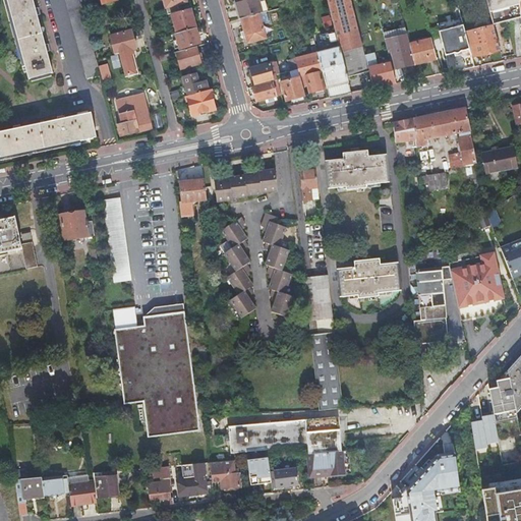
[(7,0),(30,80),(42,76),(53,73),(47,52),(51,51),(49,45),(45,46),(37,15),(40,14),(39,8),(36,9),(33,0),(7,0)]
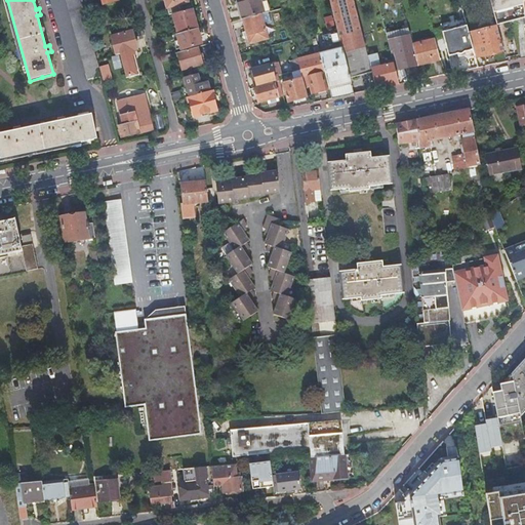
[(66,0),(88,80),(102,77),(97,61),(91,36),(81,0),(66,0)]
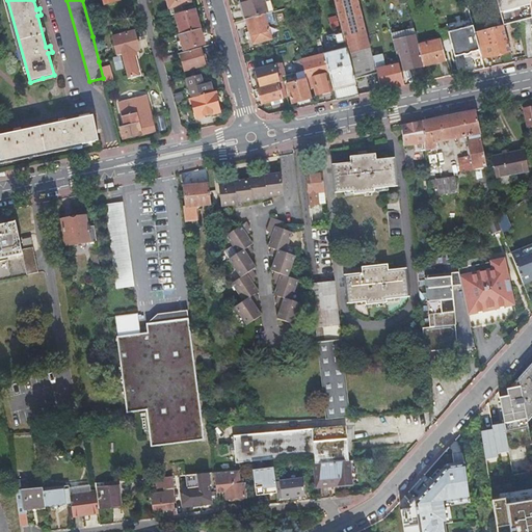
[(240,0),(245,20),(265,15),(267,15),(263,0),(240,0)]
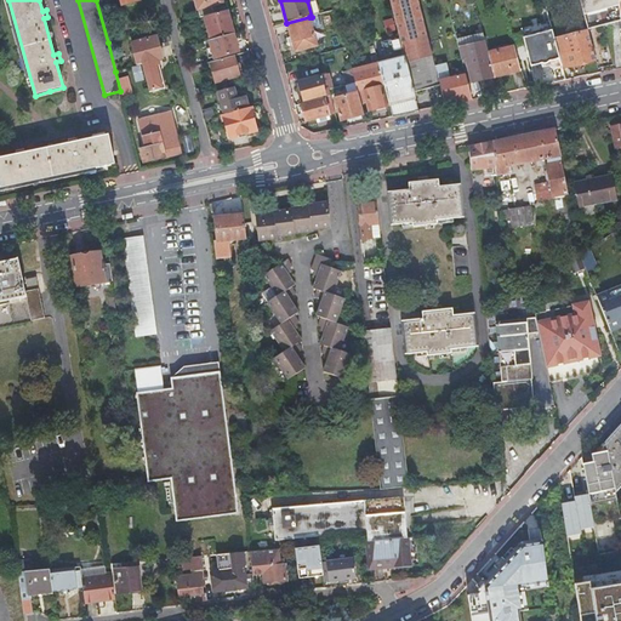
[(414,93),(440,86),(437,73),(417,0),(388,0),(389,1),(399,39),(414,93)]
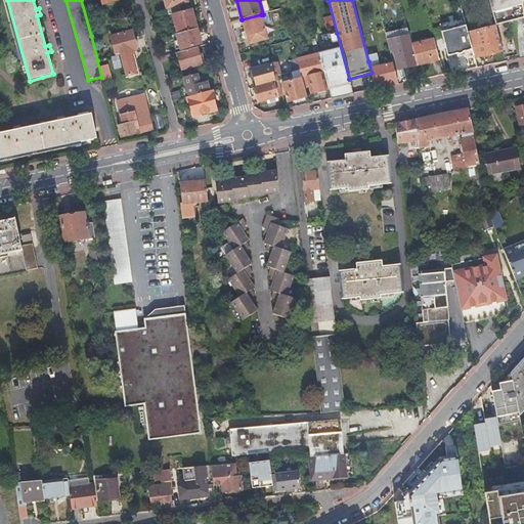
[(489,0),(495,25),(523,18),(523,17),(523,12),(522,2),(521,0),(489,0)]
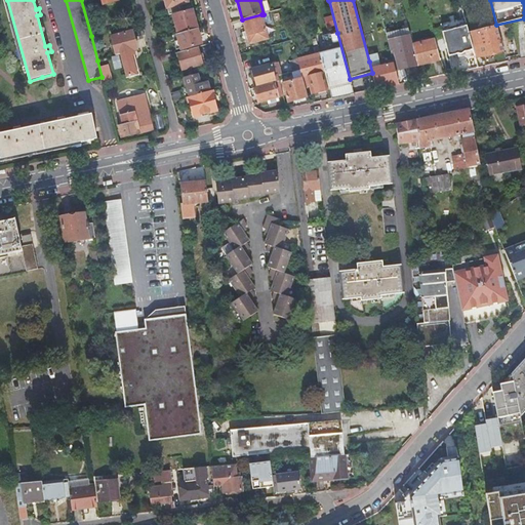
[(197,29),(192,9),(172,14),(178,35),(197,29)]
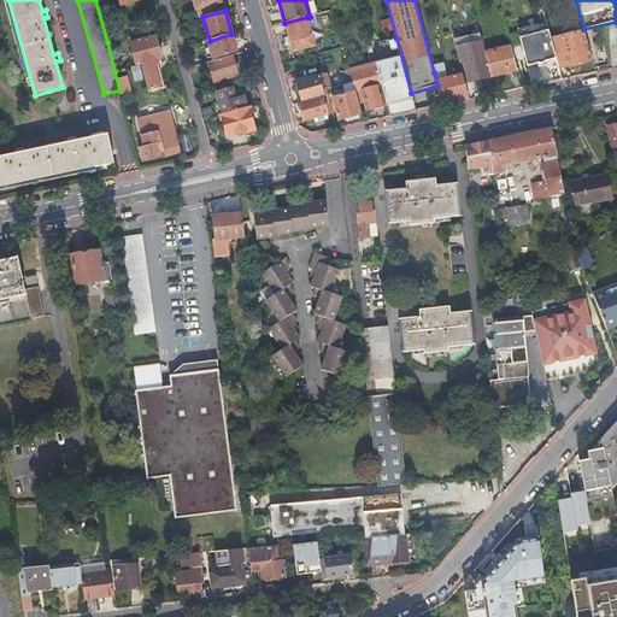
[(307,17),(285,23),(293,52),(315,46),(310,28),(318,25),(316,15),(310,17),(307,17)]
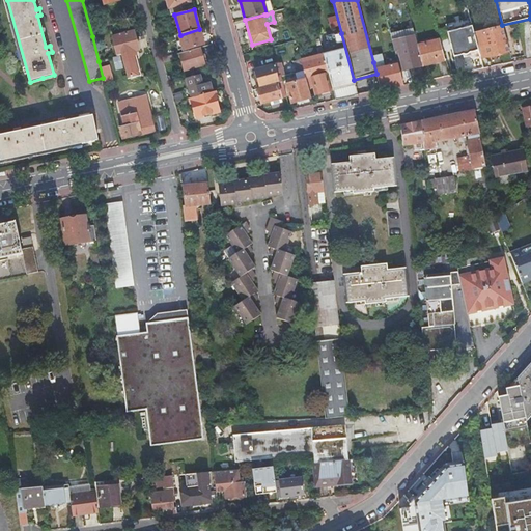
[(92,35),(99,34),(94,19),(88,21),(92,35)]
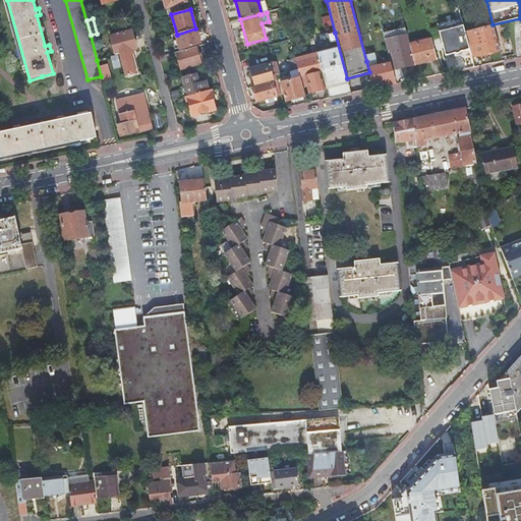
[(479,56),(500,51),(494,25),(465,33),(466,39),(470,52),(477,50),(479,56)]
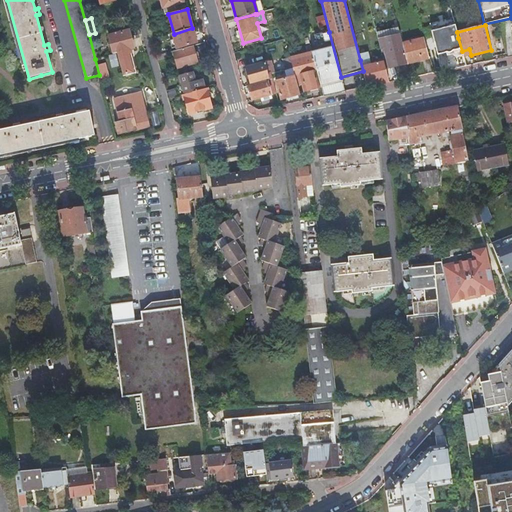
[(389,68),(407,64),(402,44),(397,26),(376,32),(380,50),(384,49),(389,68)]
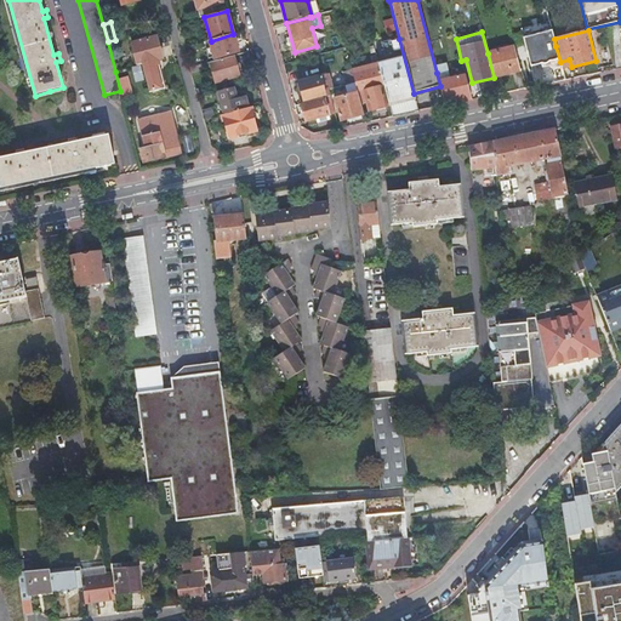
[(238,52),(233,34),(211,41),(209,41),(215,60),(238,52)]
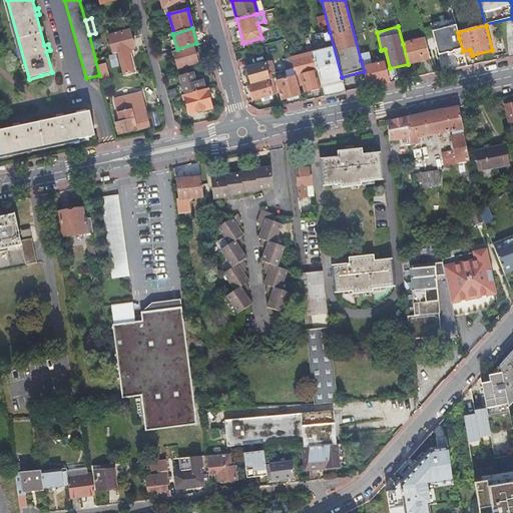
[(124,77),(137,74),(130,50),(134,49),(129,31),(109,36),(114,55),(117,54),(124,77)]
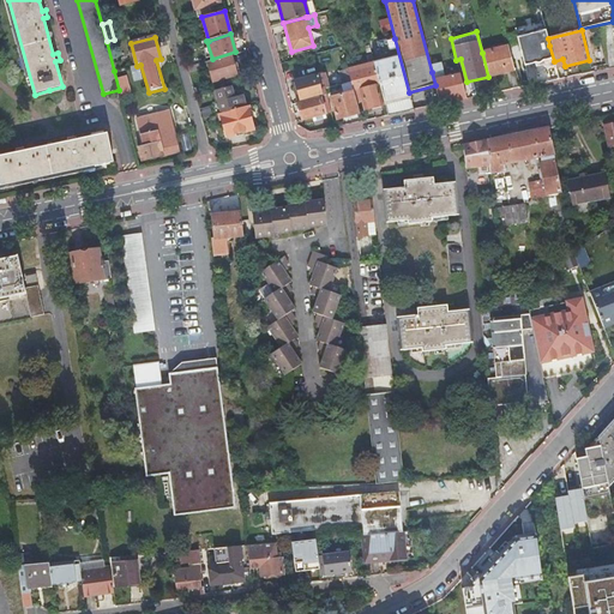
[(389,116),(414,110),(409,92),(395,38),(378,42),(383,61),(374,64),(380,85),(389,116)]
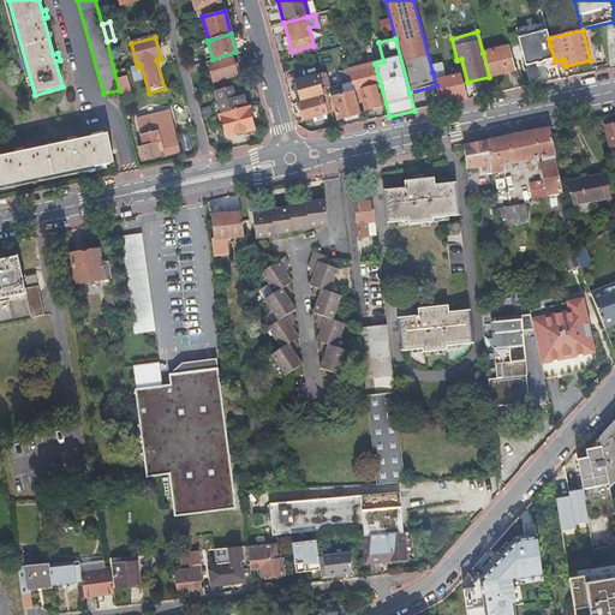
[(489,77),(515,70),(509,46),(483,53),(489,77)]
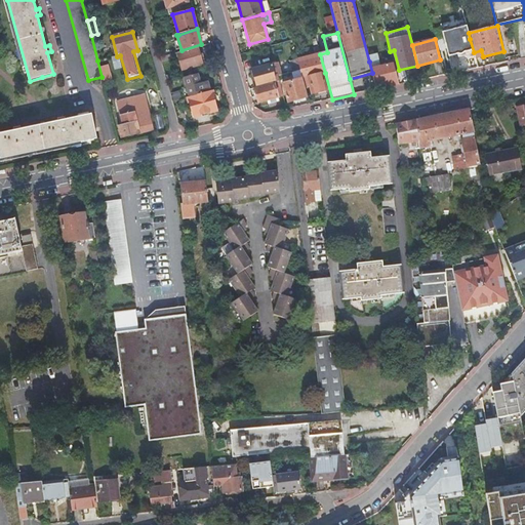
[(451,64),(475,57),(474,52),(470,39),(443,46),(442,40),(437,41),(442,64),(450,62),(451,64)]
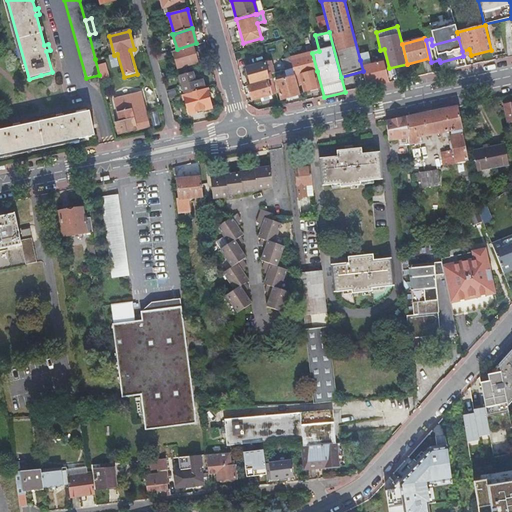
[(197,63),(193,46),(173,52),(178,69),(197,63)]
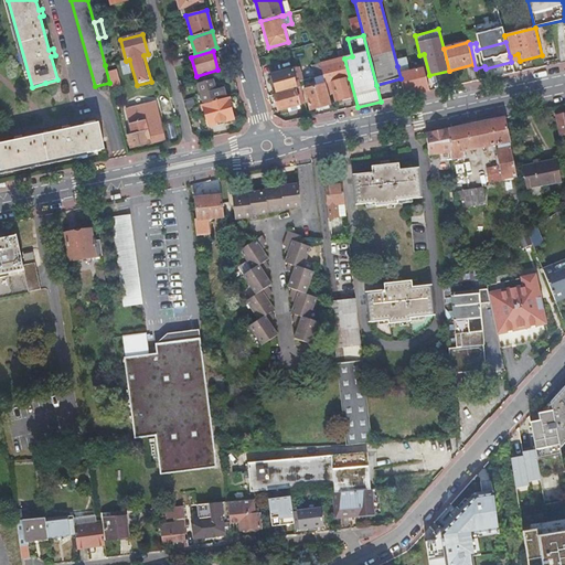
[(348,80),(350,78),(344,59),(344,57),(320,64),(323,76),(326,85),(328,85),(330,94),(333,93),(336,102),(353,97),(348,80)]
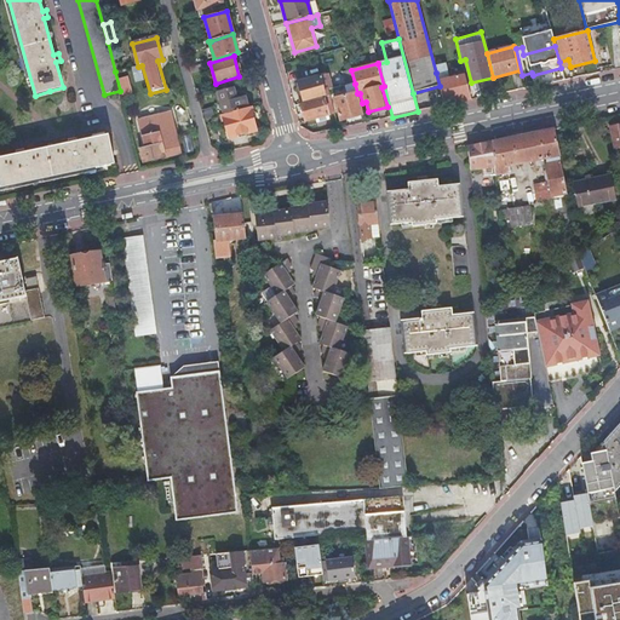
[(346,86),(355,84),(351,70),(343,73),(343,76),(346,86)]
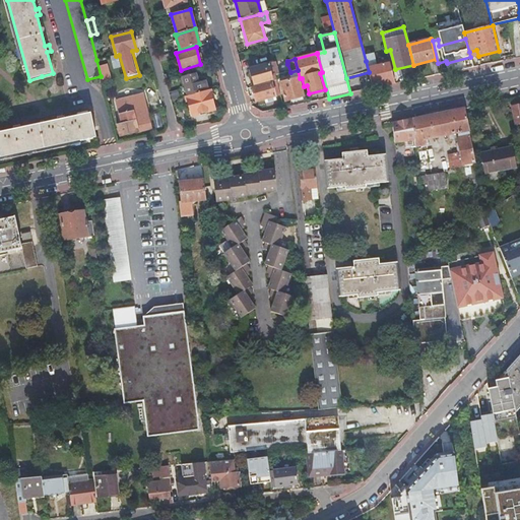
[(373,89),(395,84),(390,63),(376,66),(374,59),(366,61),(369,72),(373,89)]
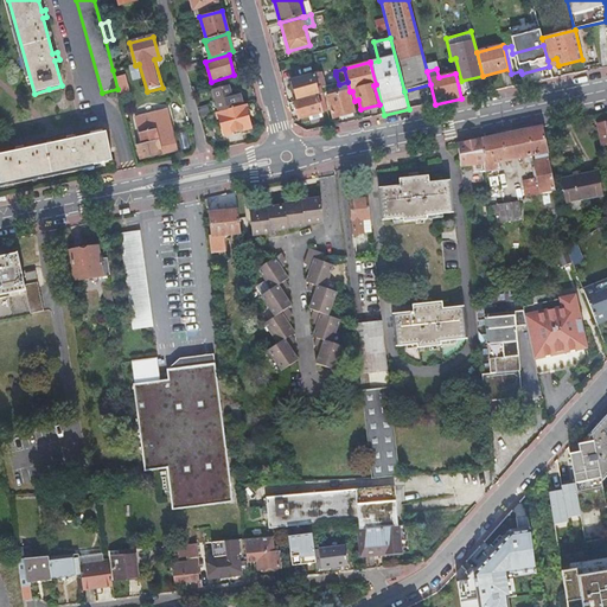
[(318,95),(323,94),(321,89),(325,88),(321,74),(292,81),(296,101),(318,94),(318,95)]
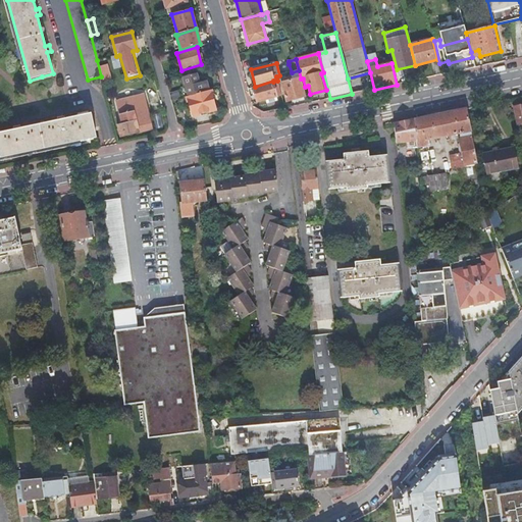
[(285,102),(306,97),(301,79),(299,70),(292,72),(290,72),(293,81),(281,84),(285,102)]
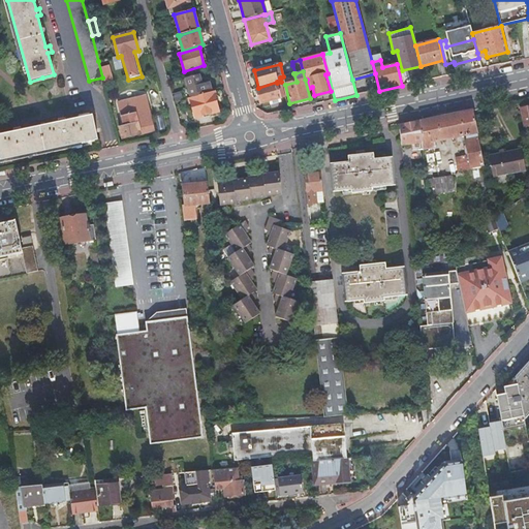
[(200,85),(198,75),(185,79),(191,99),(211,93),(208,83),(200,85)]
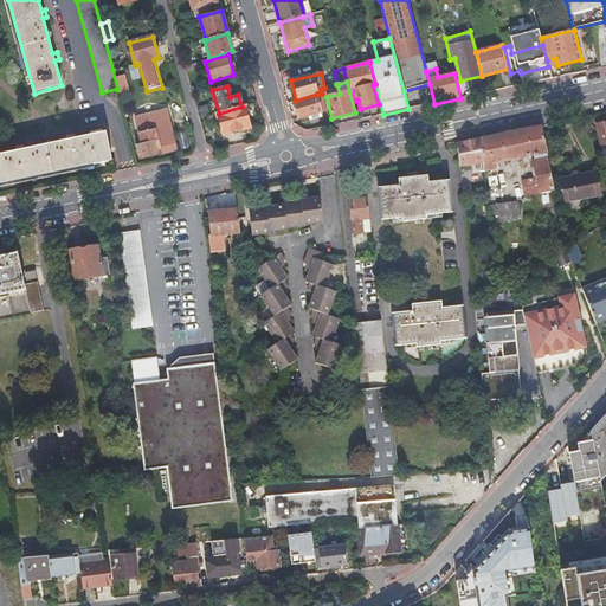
[(298,120),(327,111),(322,94),(317,95),(294,102),(298,120)]
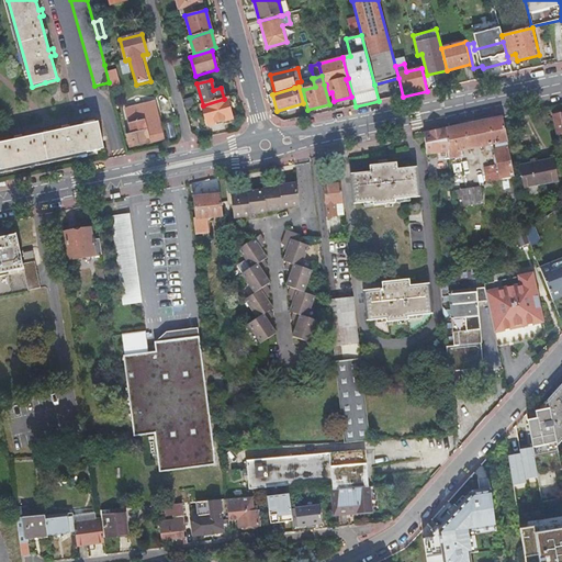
[(126,136),(130,148),(164,139),(154,98),(124,104),(132,135),(126,136)]
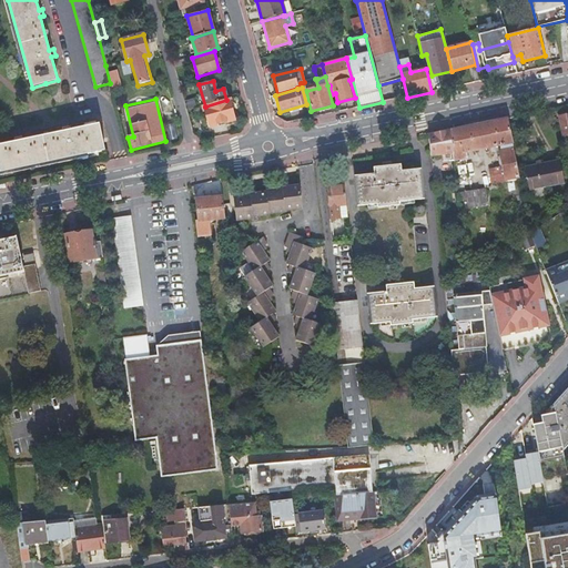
[(235,121),(230,99),(226,100),(205,107),(202,107),(209,128),(235,121)]
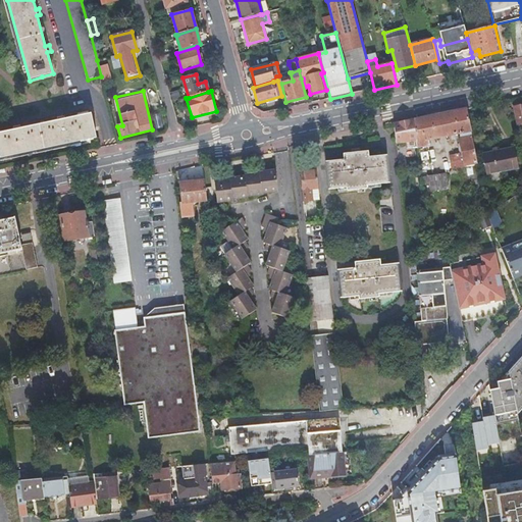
[(449,113),(452,135),(461,134),(462,138),(459,139),(463,159),(461,159),(460,154),(450,155),(452,169),(464,167),(464,168),(467,167),(468,170),(478,168),(467,107),(449,113)]
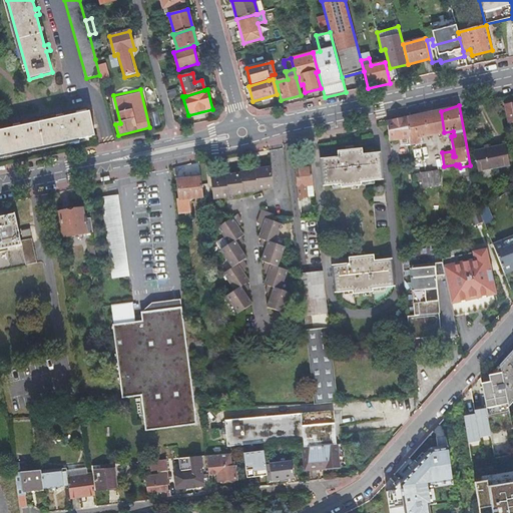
[(444,132),(441,111),(427,113),(431,135),(444,132)]
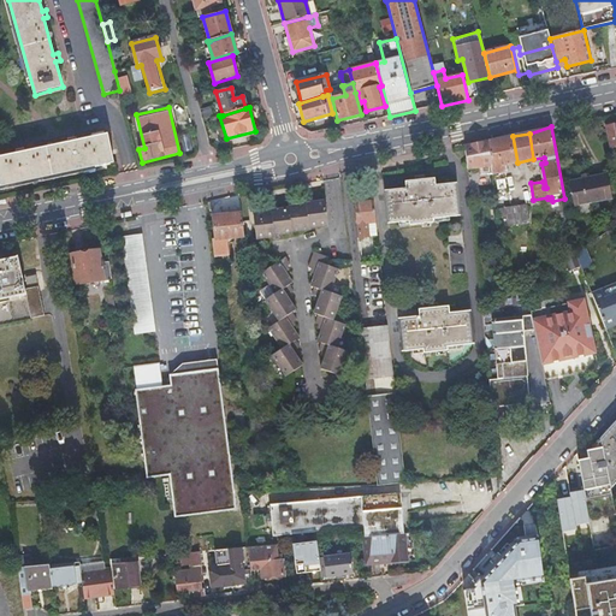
[(17,149),(15,150),(16,154),(0,157),(0,185),(25,181),(71,172),(113,163),(107,135),(76,141),(75,137),(67,140),(67,143),(64,143),(24,152),(23,149),(17,149)]
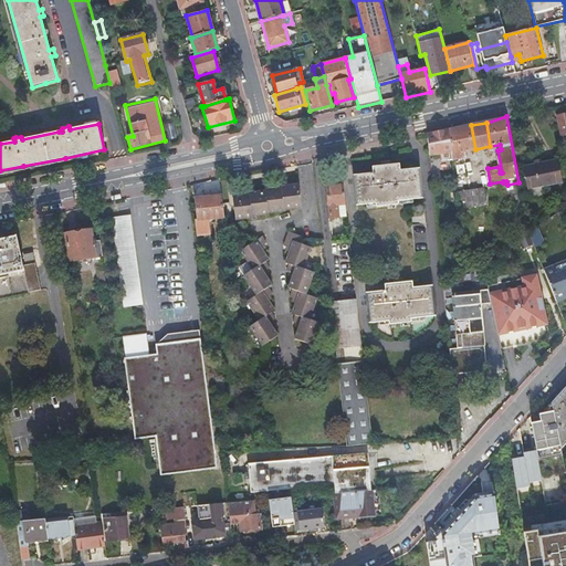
[(475,149),(471,125),(460,127),(463,152),(475,149)]
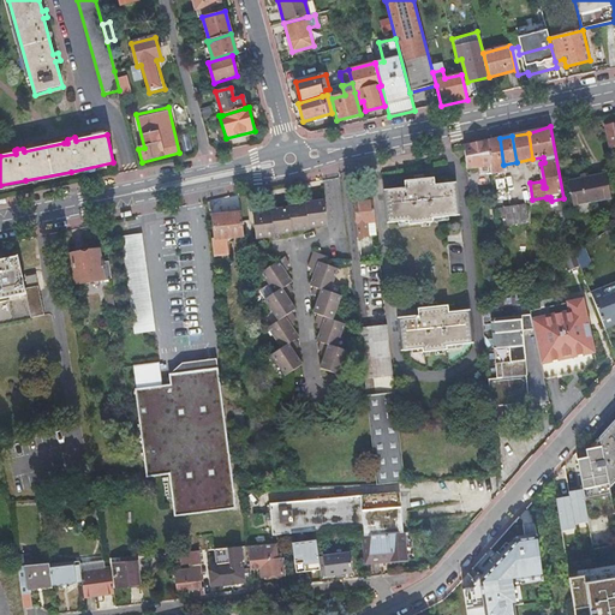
[(503,172),(503,165),(500,138),(488,142),(490,166),(491,174),(503,172)]
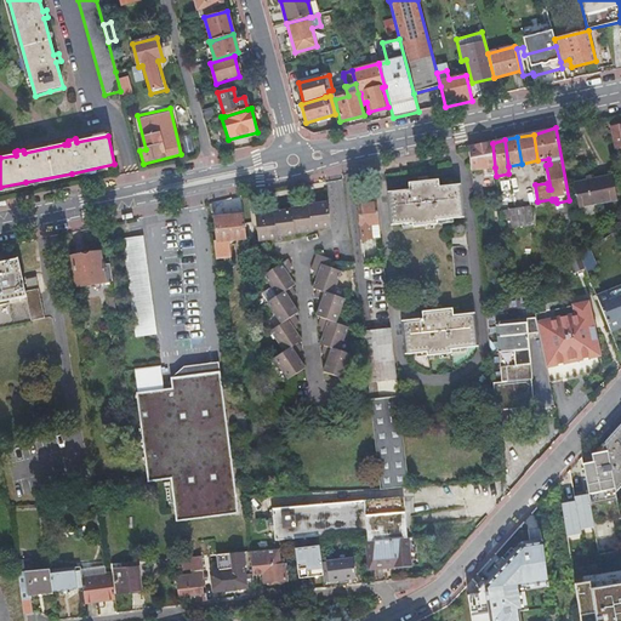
[(495,167),(493,143),(468,148),(471,170),(495,167)]
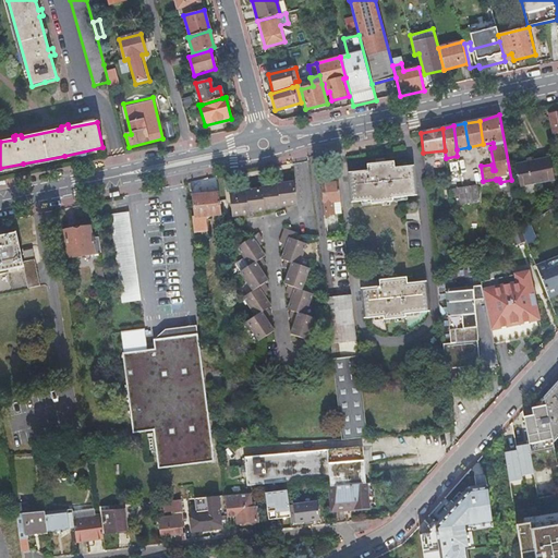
[(556,179),(550,157),(517,165),(521,186),(556,179)]
